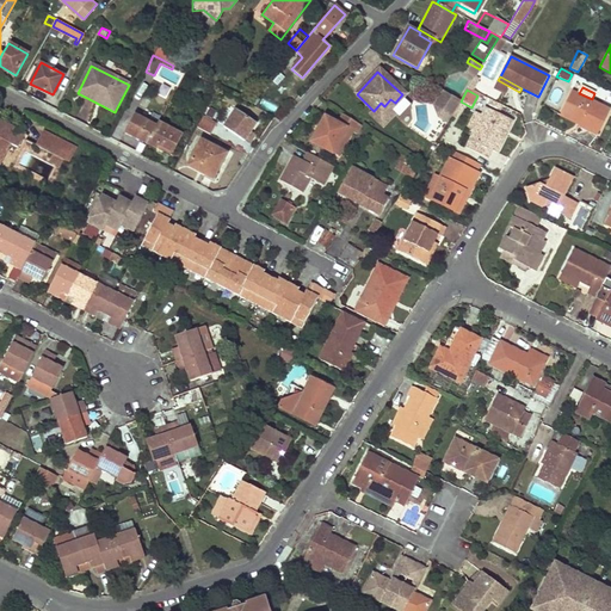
[(610,109),(574,91),(563,111),(584,122),(581,127),(598,135),(610,109)]
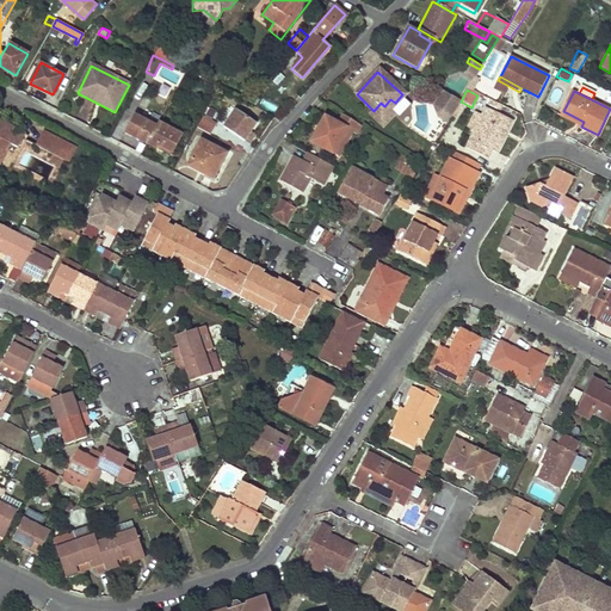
[(442,92),(433,107),(450,117),(460,102),(445,93),(442,92)]
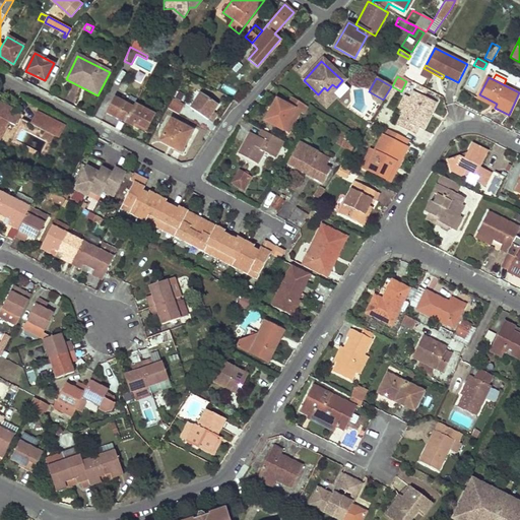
[(402,93),(409,96),(413,87),(406,84),(402,93)]
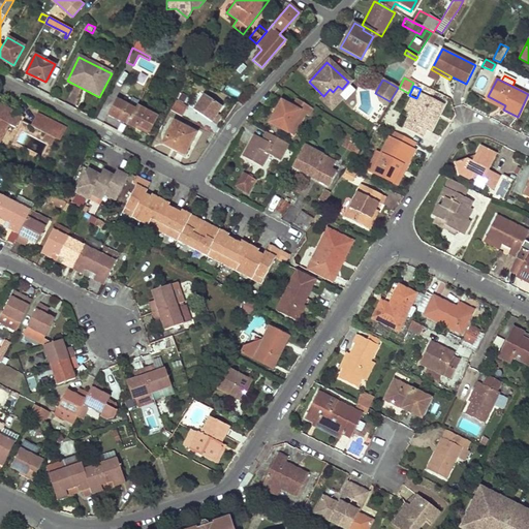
[(422,92),(403,128),(422,137),(426,129),(430,132),(438,117),(434,115),(436,111),(440,114),(444,104),(422,92)]
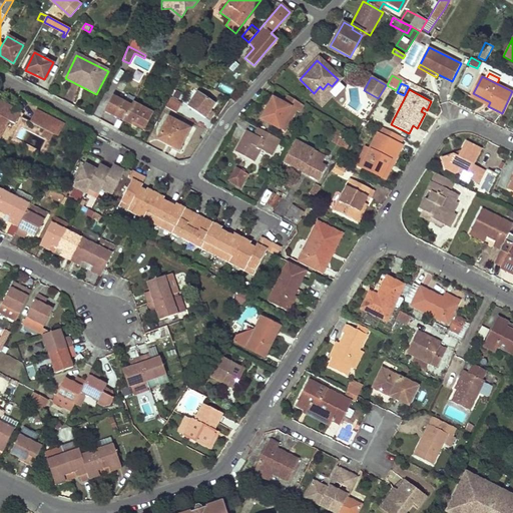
[(197,92),(188,108),(205,118),(214,102),(197,92)]
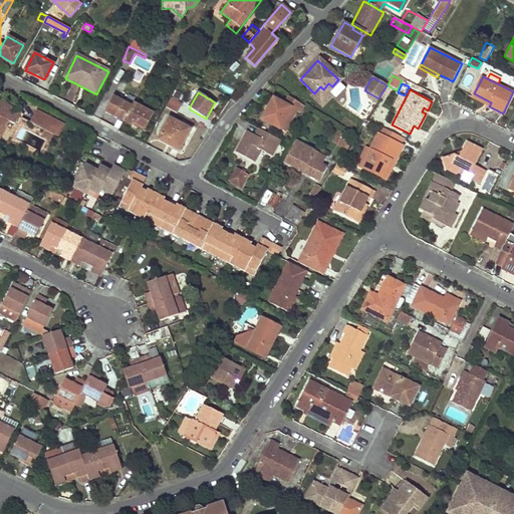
[(491,102),(474,93),(472,97),(489,106),(491,102)]
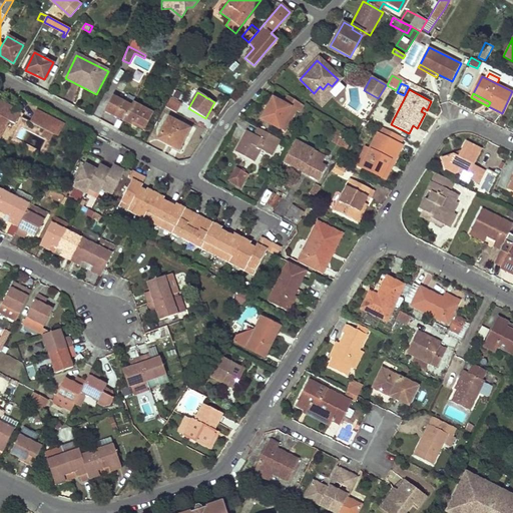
[(284,103),(272,97),(260,118),(280,129),(290,107),(296,110),(300,112),(303,105),(288,95),(284,103)]
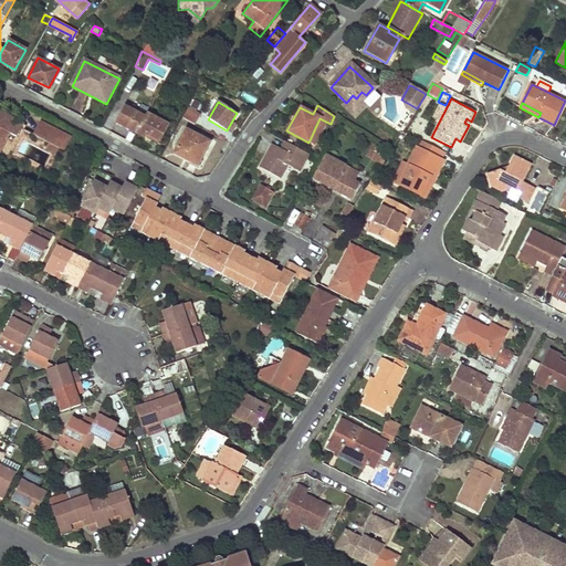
[(127,108),(119,124),(138,134),(146,118),(127,108)]
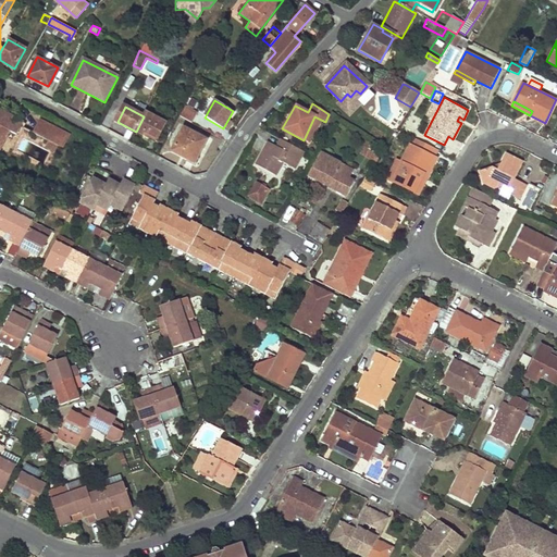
[(184,108),(180,116),(192,123),(196,114),(184,108)]
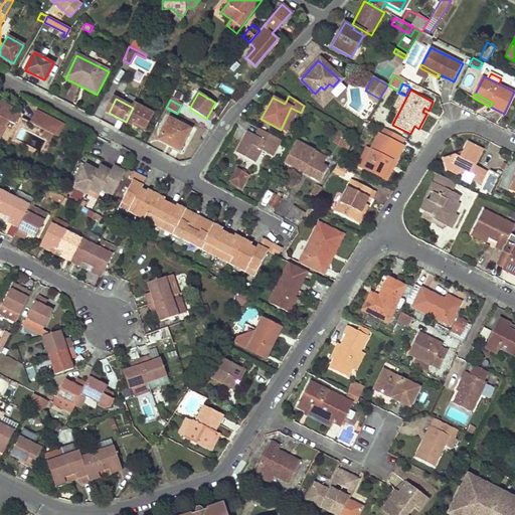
[(0,138),(8,123),(14,125),(20,114),(0,103),(0,138)]
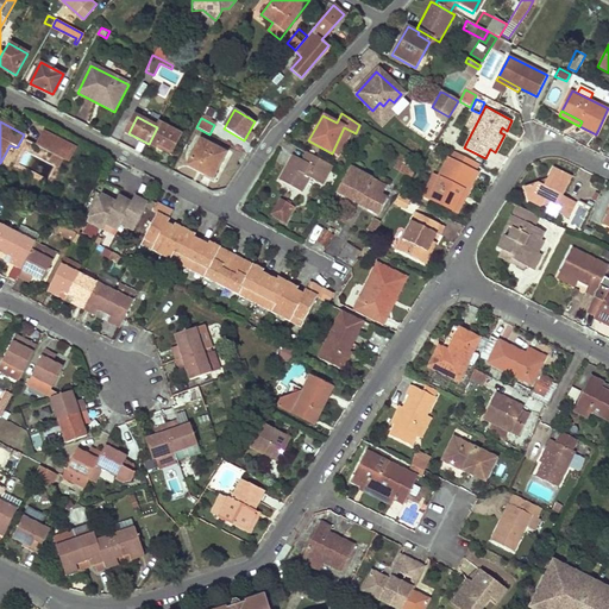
[(157,127),(149,144),(159,150),(161,145),(175,152),(183,135),(159,123),(157,127)]
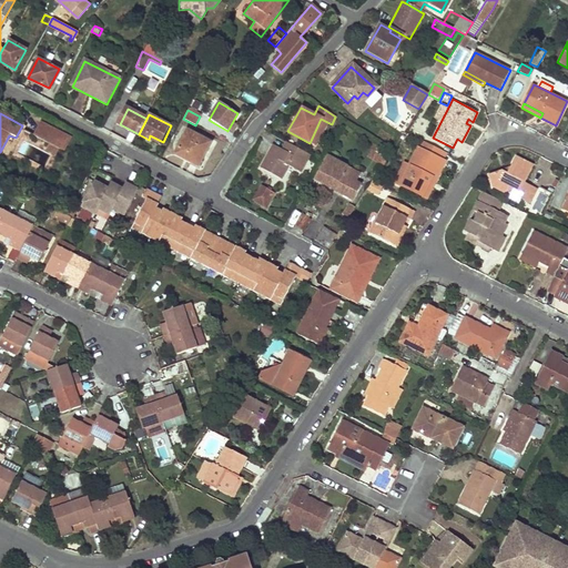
[(352,118),(348,123),(356,128),(359,123),(352,118)]
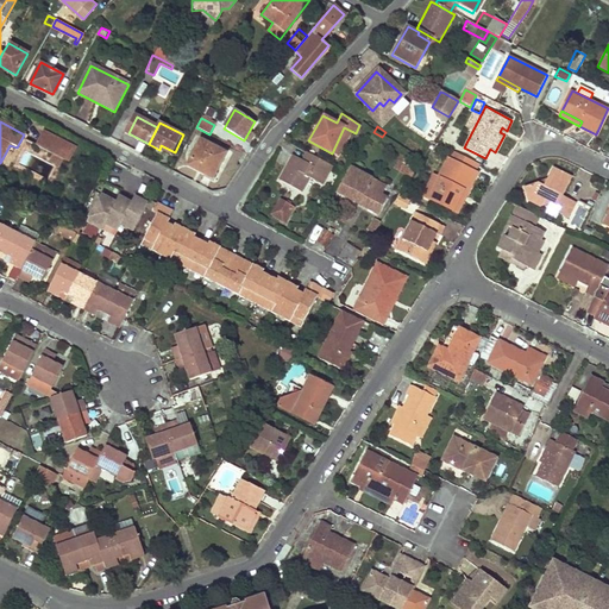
[(351,131),(344,127),(332,154),(338,157),(351,131)]
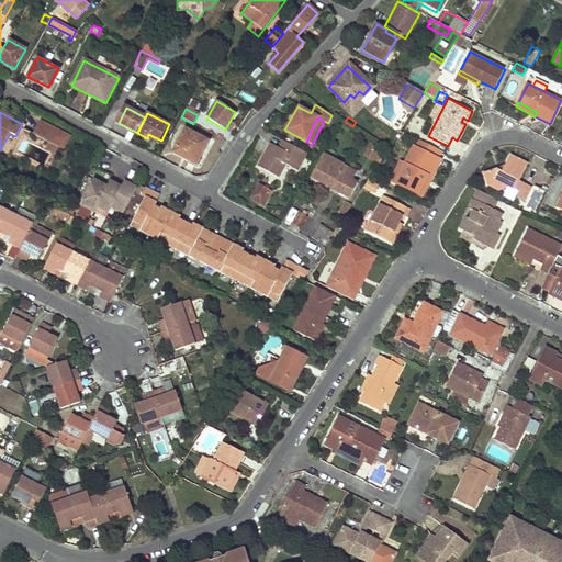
[(72,135),(41,120),(34,133),(66,149),(72,135)]
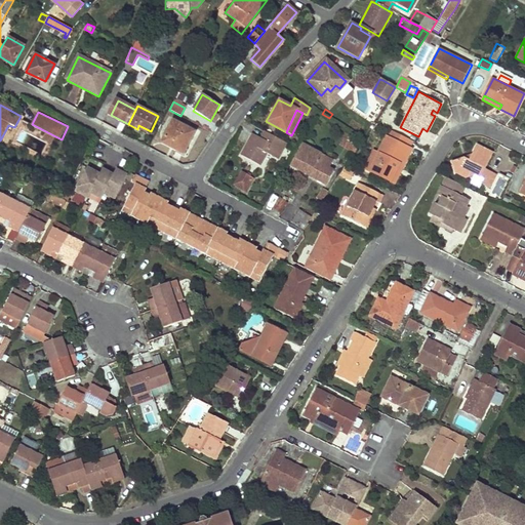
[(173,121),(165,137),(176,144),(174,148),(185,153),(195,131),(173,121)]
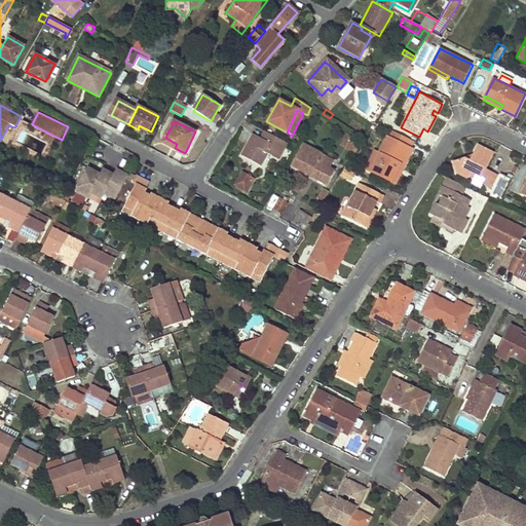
[(380,155),(372,173),(391,183),(400,164),(404,166),(412,149),(410,148),(413,142),(390,130),(379,154),(380,155)]
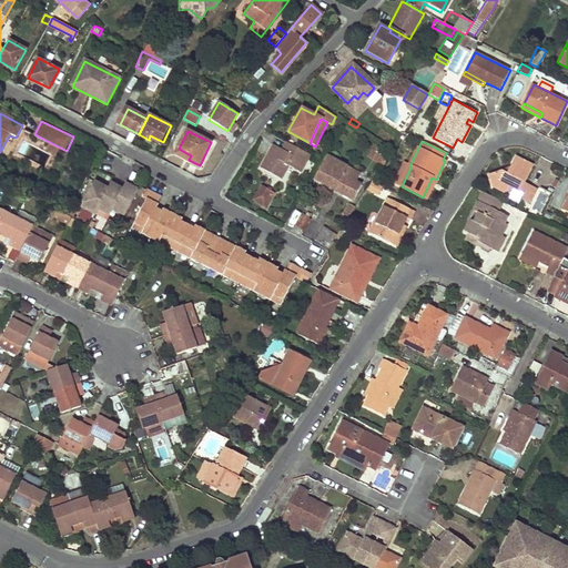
[(285,143),(283,149),(281,153),(271,148),(259,169),(282,180),(290,166),(298,172),(307,155),(285,143)]
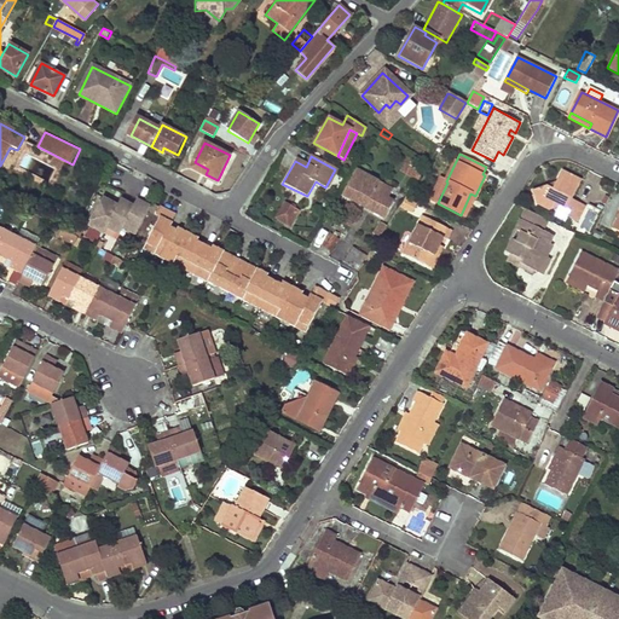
[(308,162),(298,157),(295,161),(306,167),(308,162)]
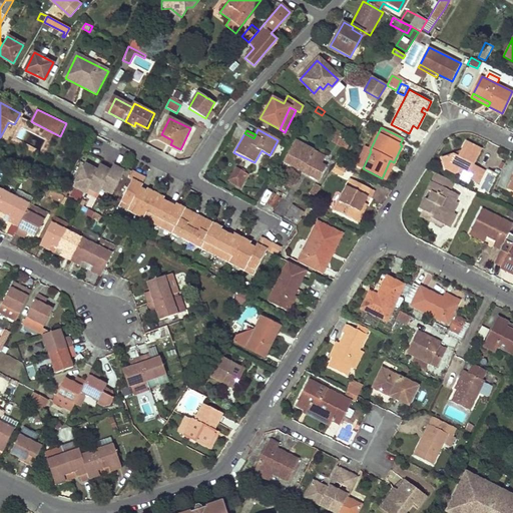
[(44,131),(41,136),(50,141),(53,135),(44,131)]
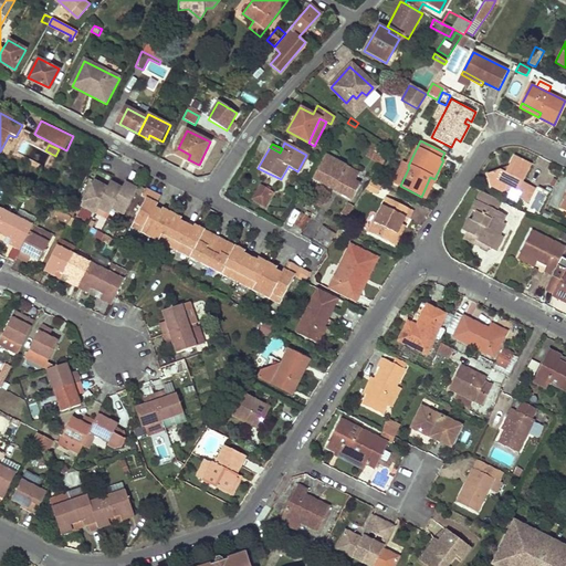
[(376,146),(373,153),(385,159),(388,153),(376,146)]
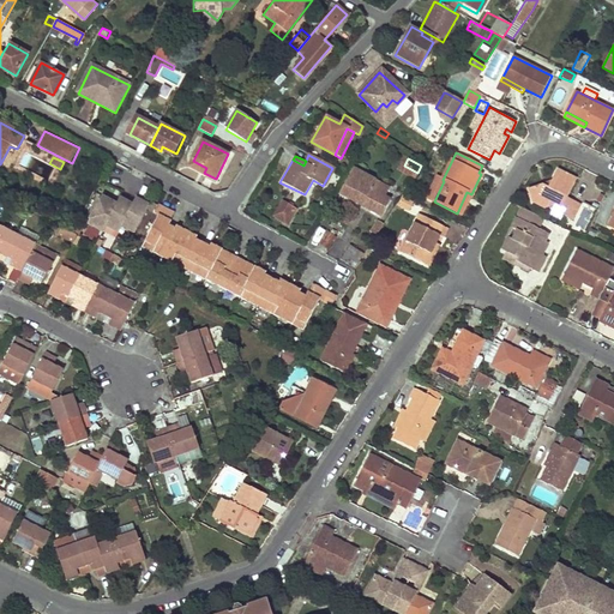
[(193,161),(191,167),(204,173),(206,168),(193,161)]
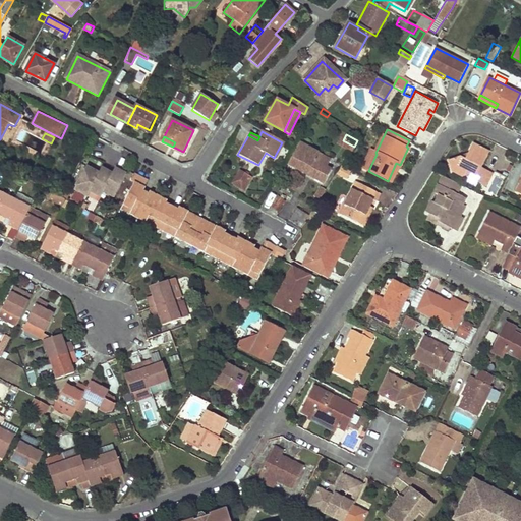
[(299,145),(288,165),(323,184),(331,171),(326,168),(330,162),(299,145)]
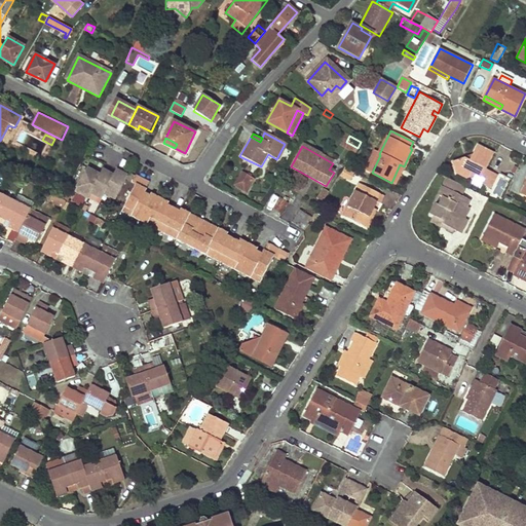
[(465,158),(453,162),(457,175),(467,179),(475,178),(484,182),(482,186),(490,190),(497,177),(487,171),(495,155),(478,146),(473,156),(471,161),(467,162),(465,158)]
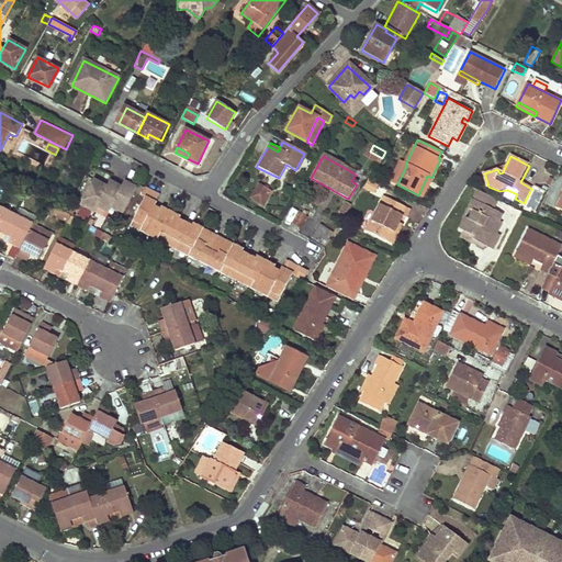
[(397,184),(406,166),(405,165),(401,163),(392,182),(397,184)]
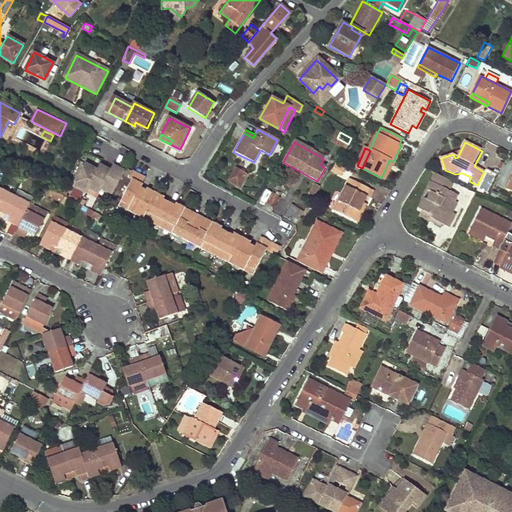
[(389,160),(381,178),(384,180),(393,162),(389,160)]
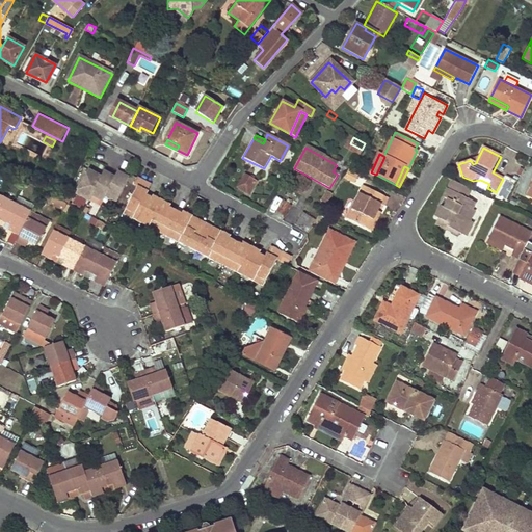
[(103,171),(100,177),(87,170),(75,194),(88,201),(90,195),(102,202),(105,196),(115,202),(128,178),(116,171),(113,177),(103,171)]
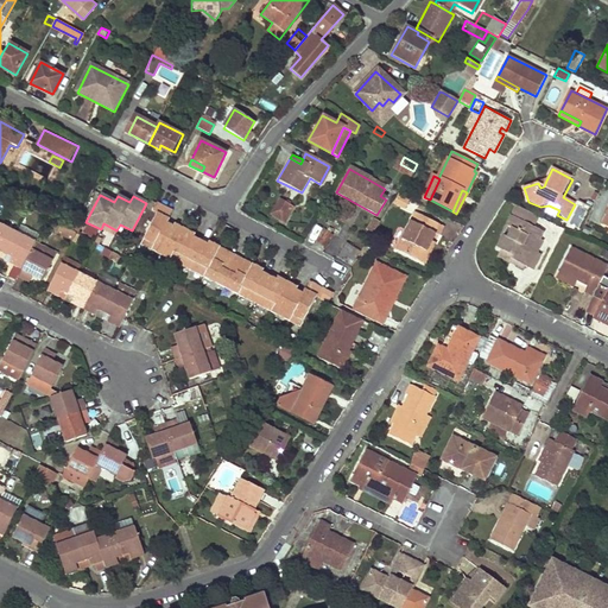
[(279,198),(273,207),(287,216),(292,208),(279,198)]
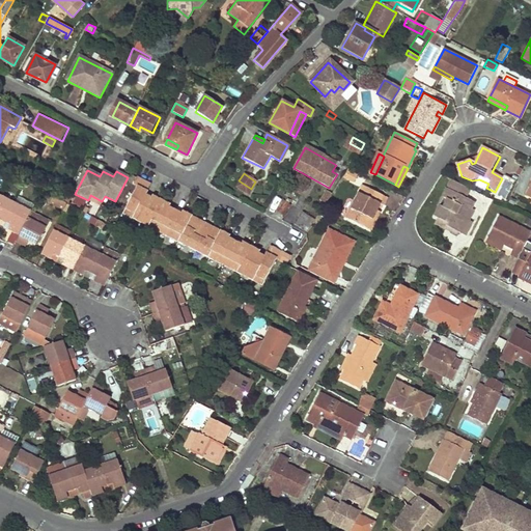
[(274,261),(263,256),(255,252),(256,249),(245,243),(243,246),(224,236),(225,233),(214,227),(213,230),(195,221),(196,219),(185,213),(184,215),(165,205),(166,203),(155,197),(154,199),(143,195),(149,183),(137,176),(133,184),(137,186),(122,214),(261,285),(274,261)]
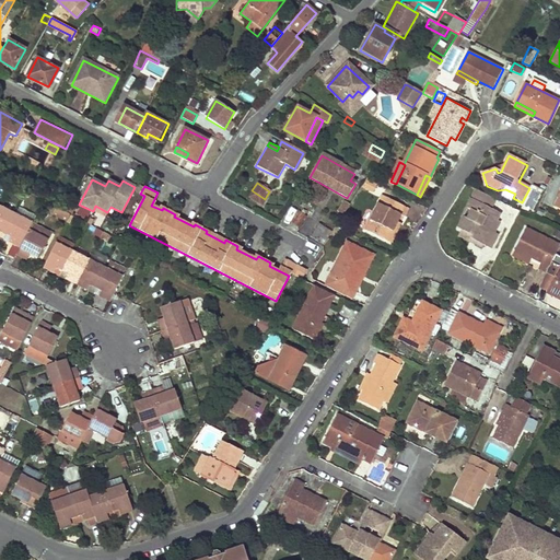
[(490,209),(494,200),(476,191),(467,209),(473,211),(468,220),(465,218),(459,230),(463,231),(474,236),(473,238),(477,241),(476,243),(482,246),(486,247),(492,233),(493,233),(499,224),(498,221),(497,221),(499,216),(498,213),(490,209)]
